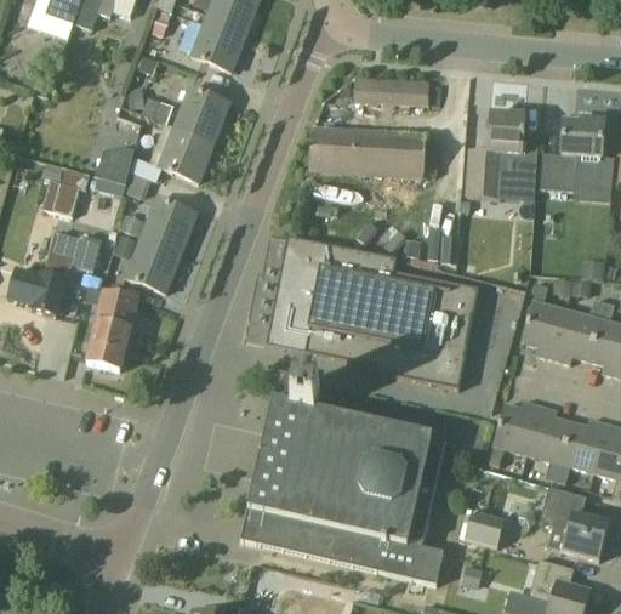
[(50,0),(46,13),(73,22),(80,0),(50,0)]
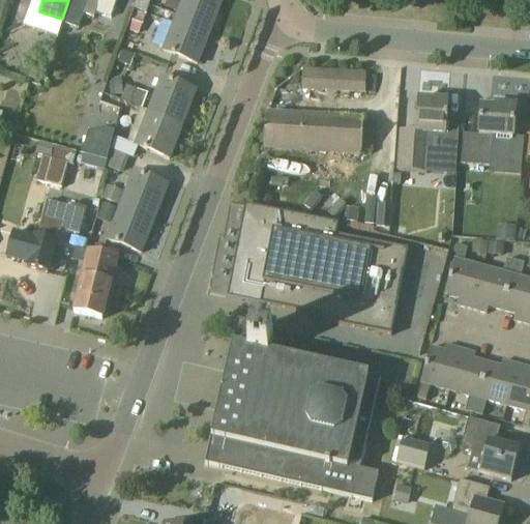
[(111,12),(114,0),(68,0),(62,19),(79,25),(84,10),(94,13),(96,7),(111,12)]
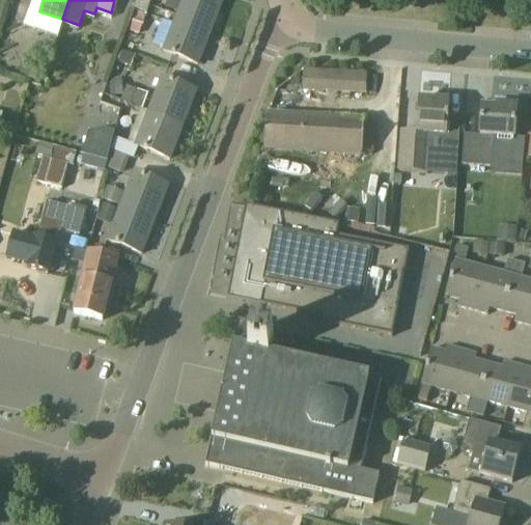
[(135,0),(134,4),(146,9),(149,0),(135,0)]
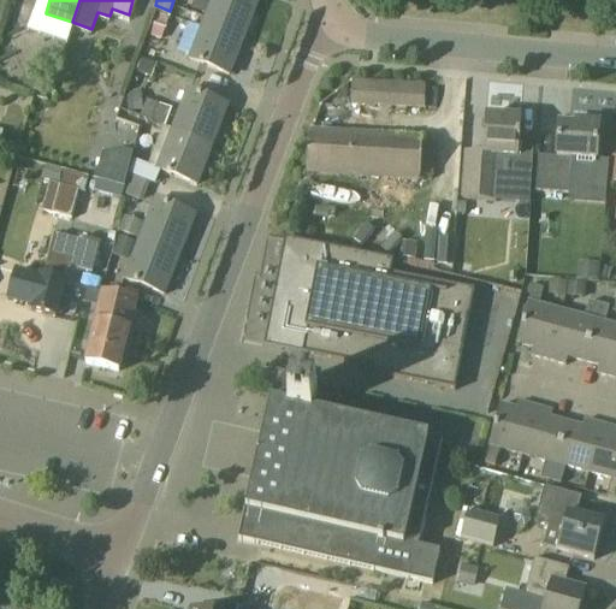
[(209,0),(205,13),(244,29),(256,0),(209,0)]
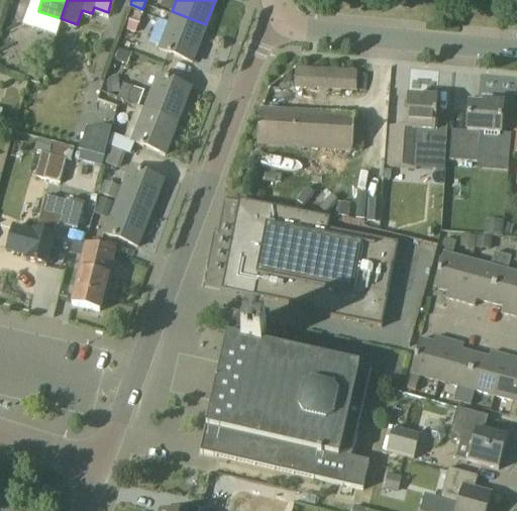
[(192,58),(193,57),(205,24),(172,11),(159,44),(192,58)]
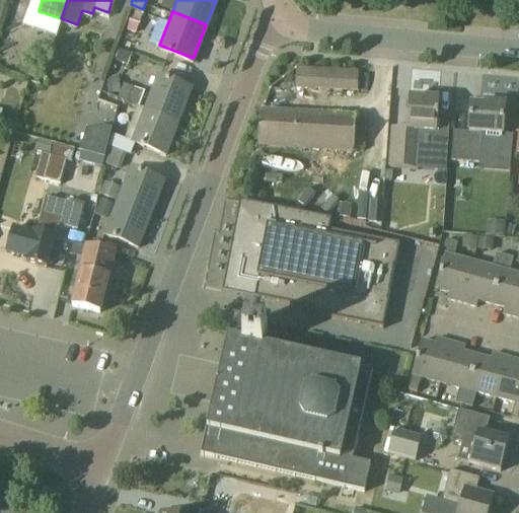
[(127,61),(132,50),(120,45),(115,56),(127,61)]
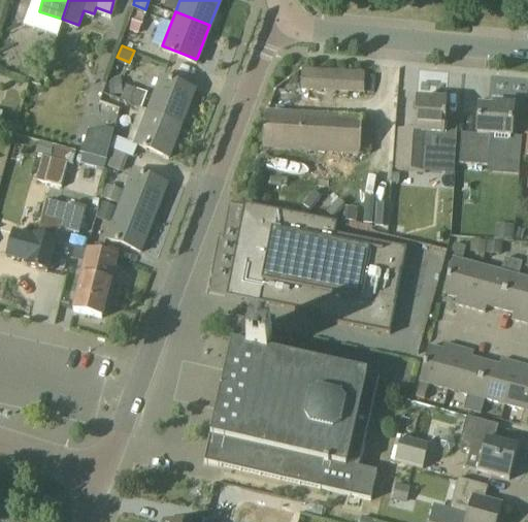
[(37,75),(41,63),(22,58),(18,70),(37,75)]
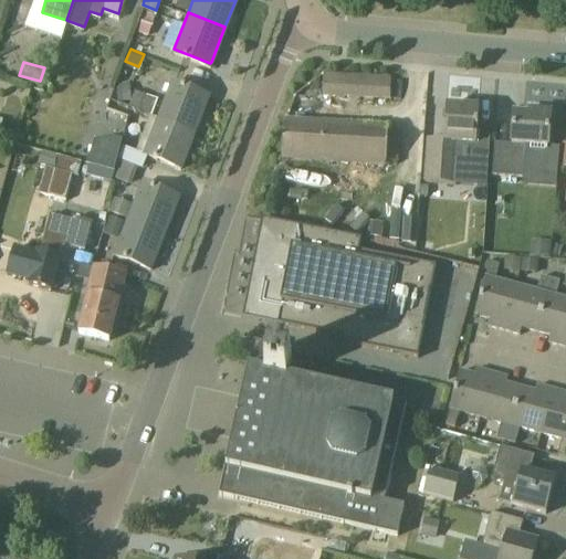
[(209,92),(173,77),(158,114),(195,128),(209,92)]
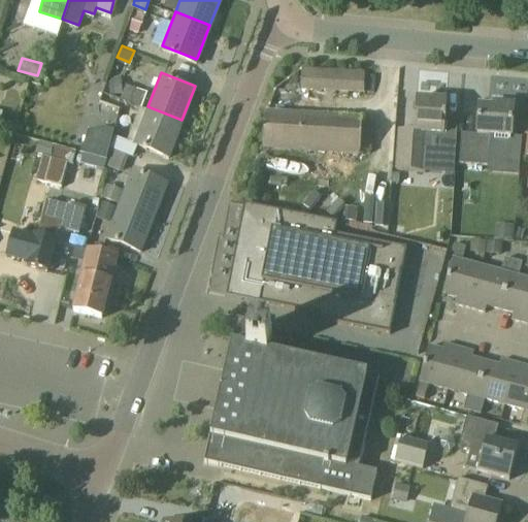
[(109,91),(122,90),(121,74),(108,74),(109,91)]
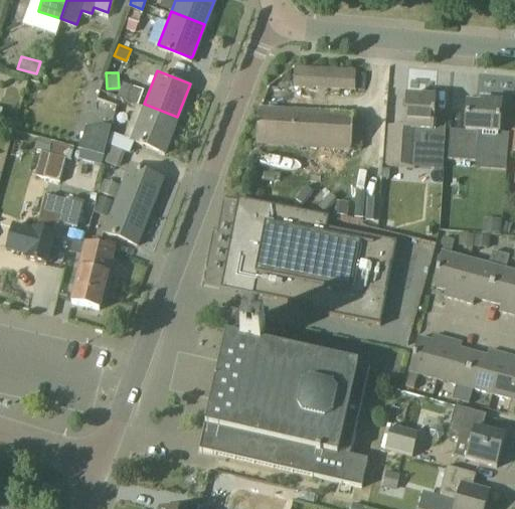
[(133,96),(136,80),(122,77),(119,94),(133,96)]
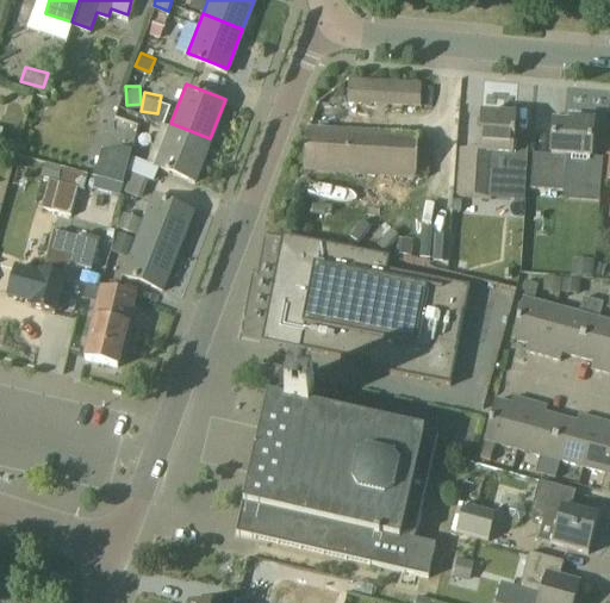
[(458,188),(492,192),(496,150),(514,151),(516,111),(480,109),(477,154),(460,153),(458,188)]
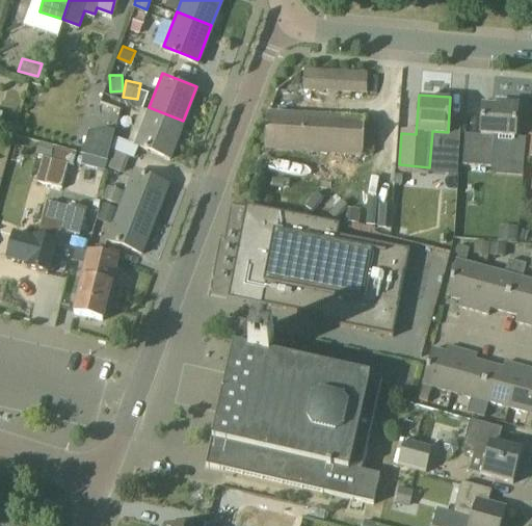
[(129,134),(139,102),(127,98),(116,130),(129,134)]
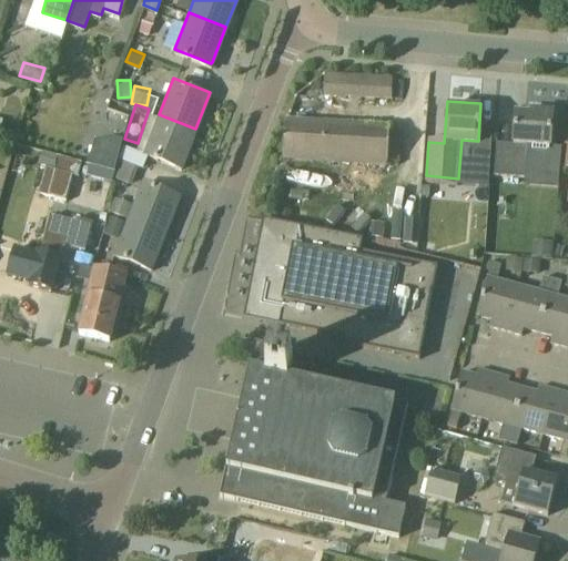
[(525,176),(526,159),(548,161),(553,109),(531,106),(530,111),(516,110),(513,145),(496,144),(494,174),(525,176)]
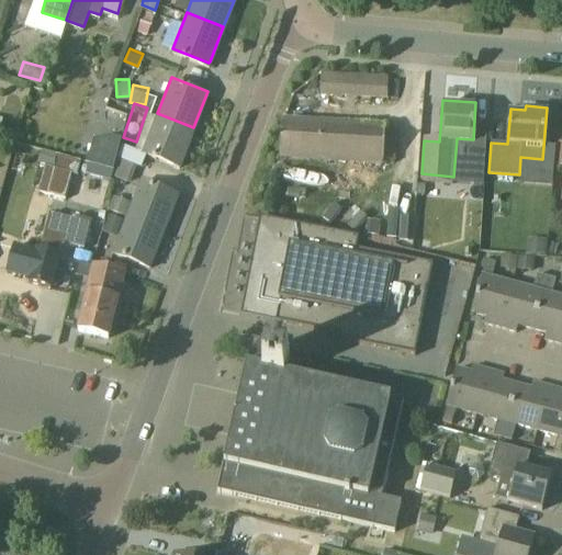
[(193,127),(157,113),(150,131),(143,149),(179,163),(193,127)]
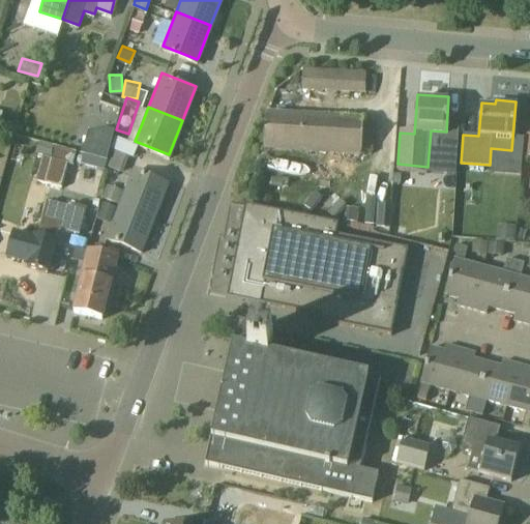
[(375,116),(266,110),(264,143),(361,148),(361,147),(373,147),(375,116)]
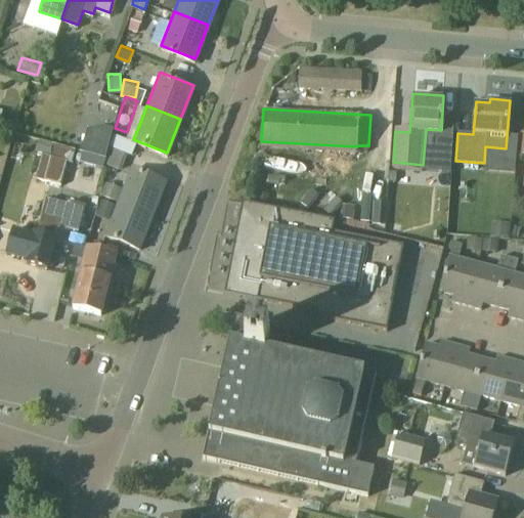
[(87,126),(80,146),(106,155),(114,125),(102,123),(87,126)]
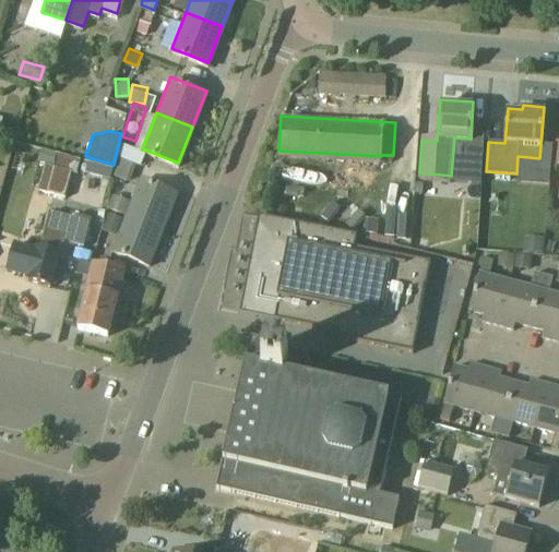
[(36,158),(43,160),(54,163),(57,148),(40,144),(36,158)]
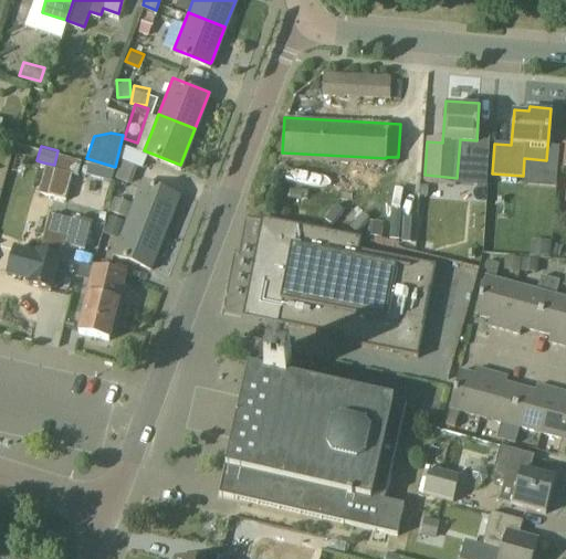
[(58,150),(54,165),(71,170),(77,171),(82,157),(58,150)]
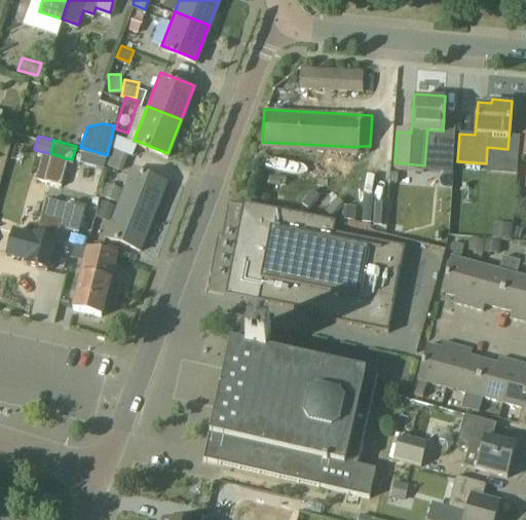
[(40,151),(34,175),(61,182),(66,158),(50,153),(40,151)]
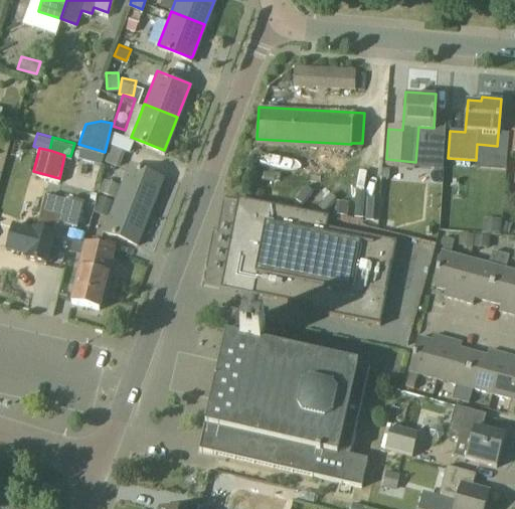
[(97,150),(95,159),(102,162),(104,155),(104,152),(97,150)]
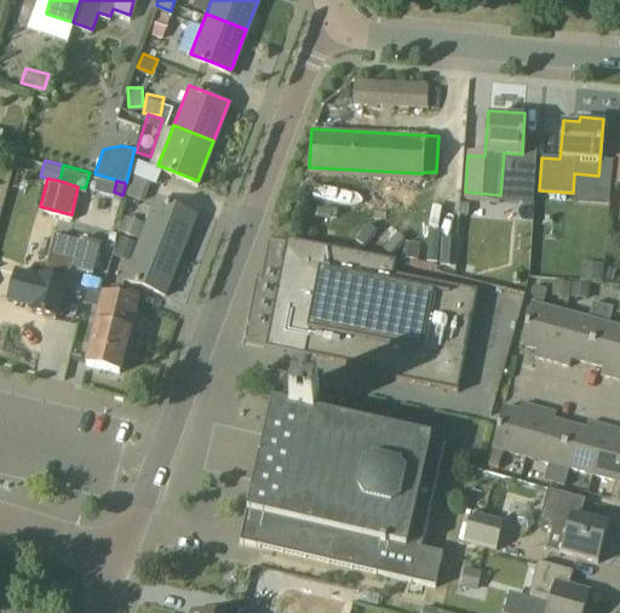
[(141,235),(181,251),(196,211),(156,195),(141,235)]
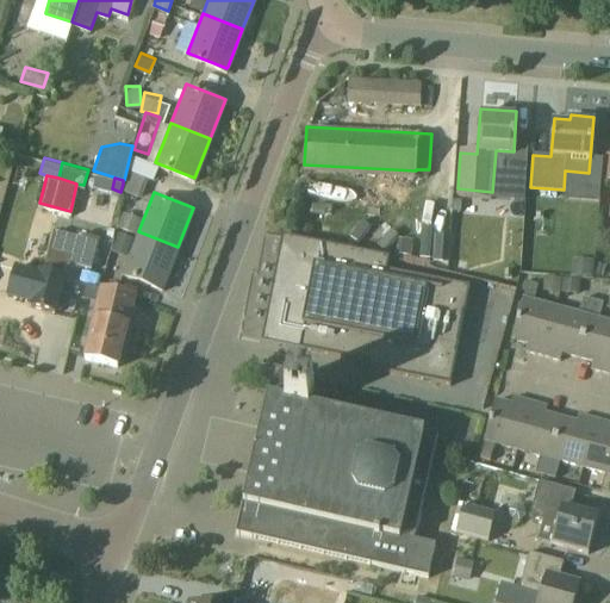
[(139,218),(122,211),(117,223),(135,229),(139,218)]
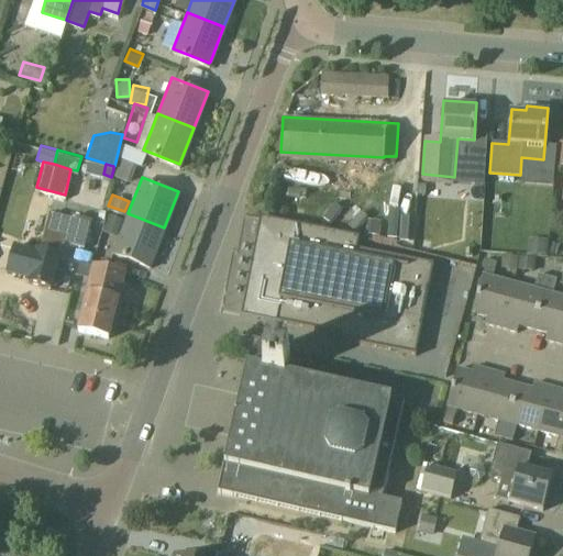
[(63,237),(86,244),(92,218),(73,212),(72,215),(50,210),(41,244),(37,243),(28,278),(51,285),(61,248),(59,248),(63,237)]
